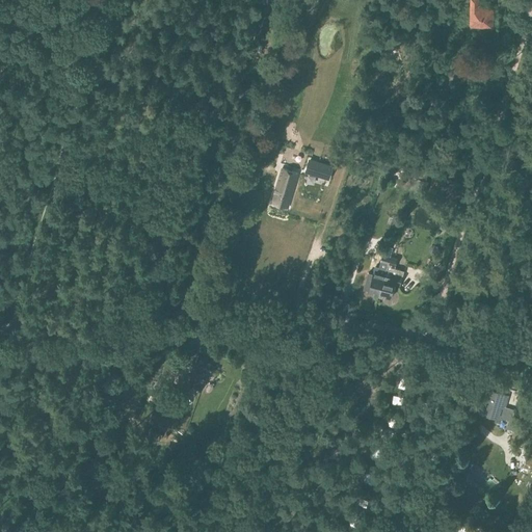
[(471,0),(471,25),(494,26),(494,8),(479,8),(478,0),(471,0)]
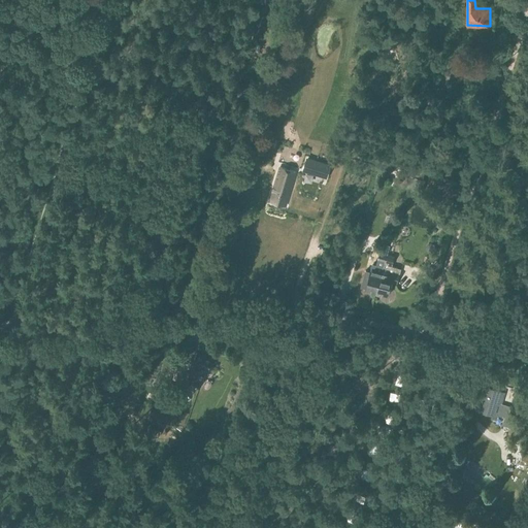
[(258,140),(254,155),(262,157),(266,143),(258,140)]
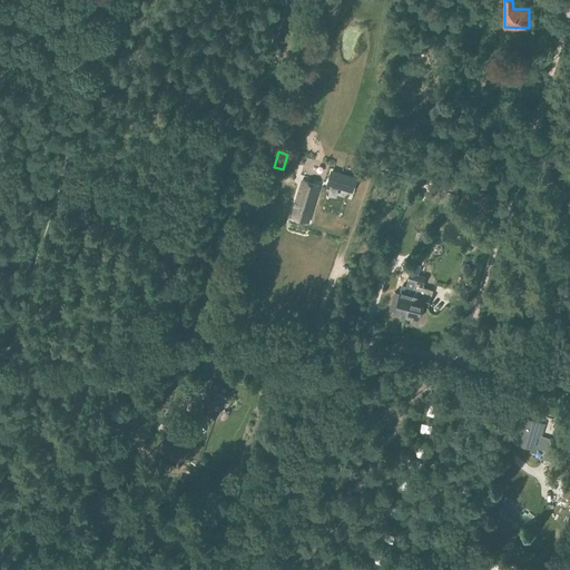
[(332,170),(328,184),(352,190),(356,177),(332,170)]
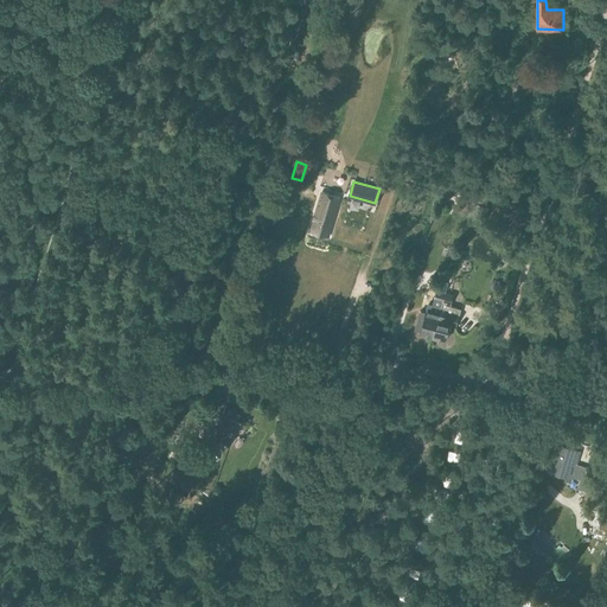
[(440,181),(435,198),(446,202),(452,185),(440,181)]
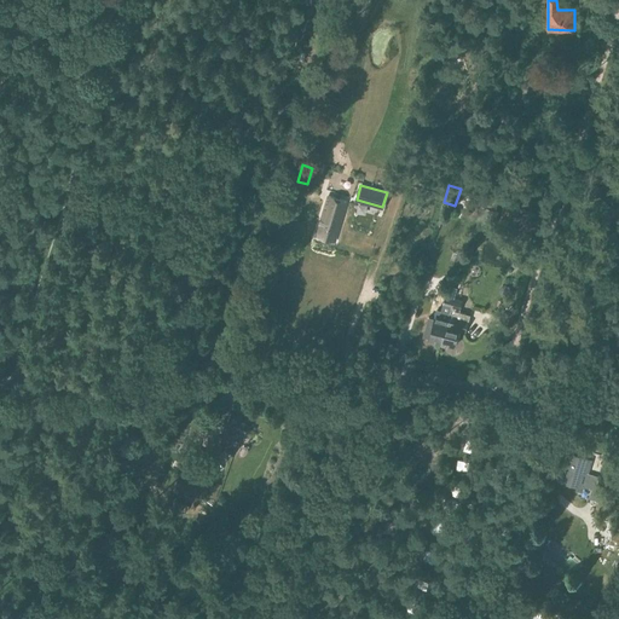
[(299,219),(302,203),(291,201),(288,217),(299,219)]
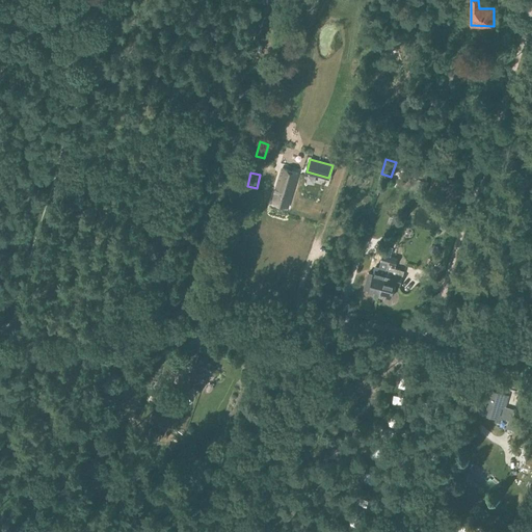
[(289,208),(297,181),(280,176),(272,203),(289,208)]
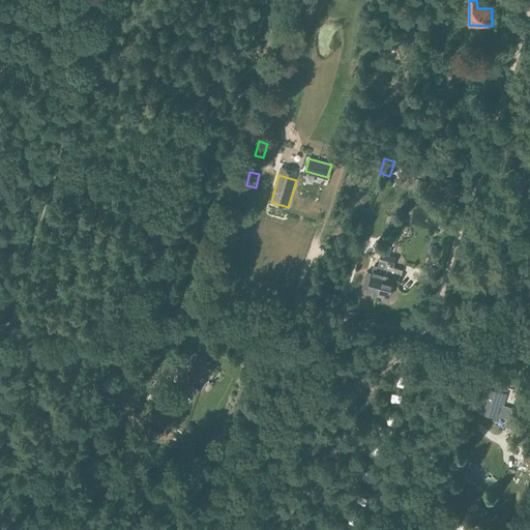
[(419,194),(423,179),(414,177),(410,190),(419,194)]
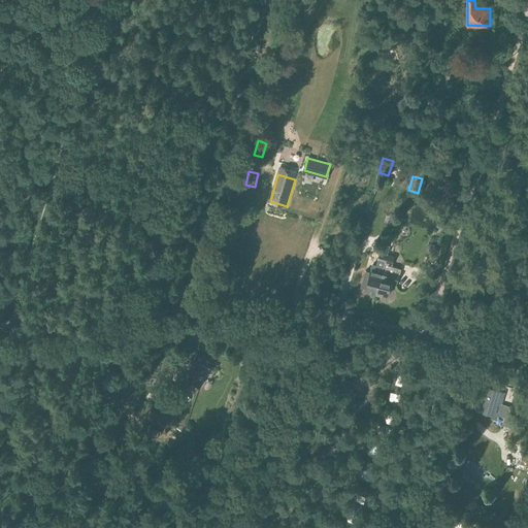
[(366,289),(376,292),(389,254),(388,254),(390,248),(378,244),(376,252),(380,253),(376,264),(372,263),(370,271),(365,269),(361,287),(366,288),(366,289)]
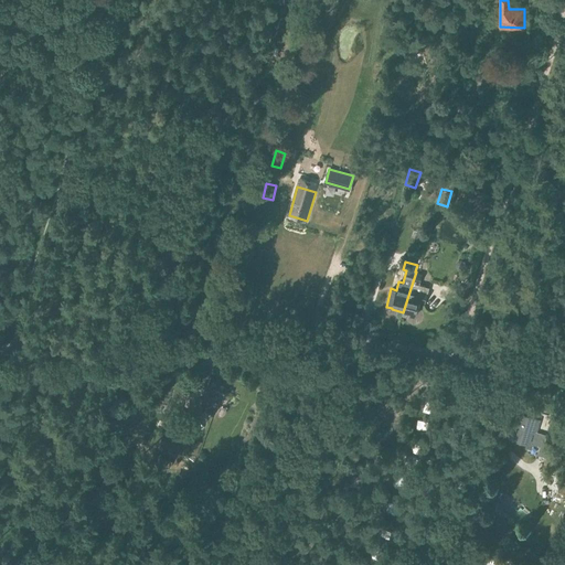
[(423,274),(416,272),(403,312),(415,317),(419,301),(425,302),(429,288),(419,285),(423,274)]
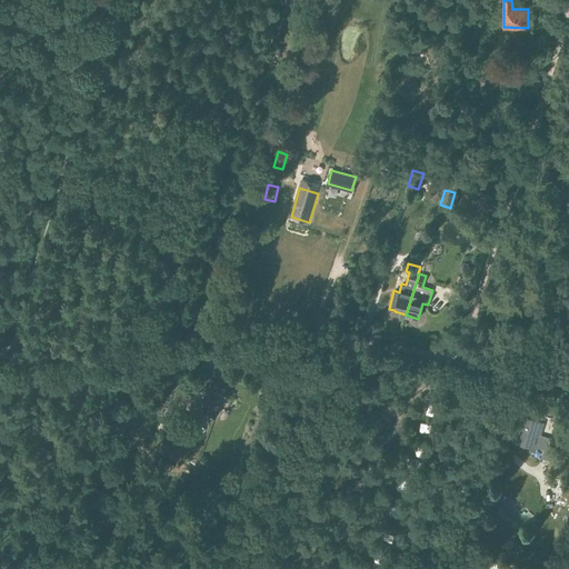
[(210,391),(209,398),(203,411),(218,417),(221,405),(222,402),(221,402),(223,397),(226,397),(229,387),(212,381),(209,391),(210,391)]
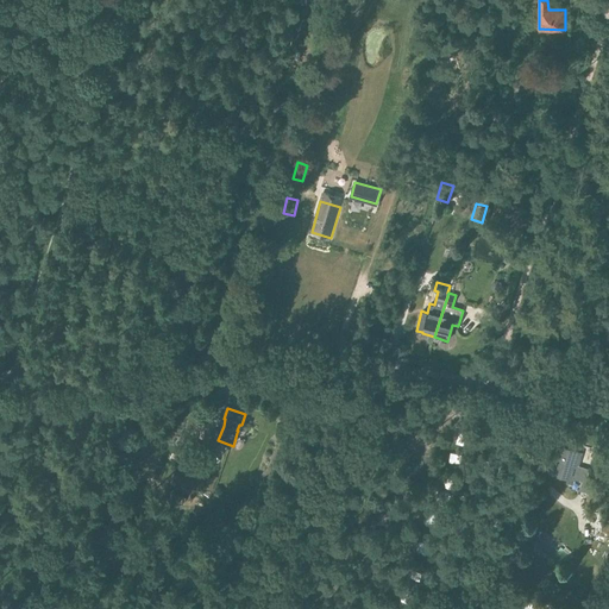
[(550,471),(566,477),(565,481),(581,485),(583,476),(577,475),(584,453),(554,444),(547,465),(551,466),(550,471)]
